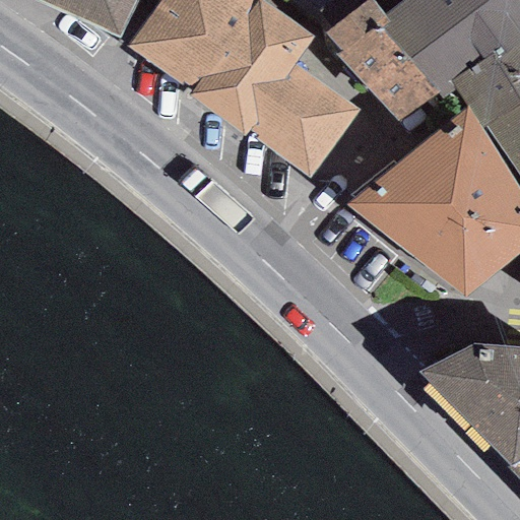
[(41,0),(117,38),(134,0),(41,0)]
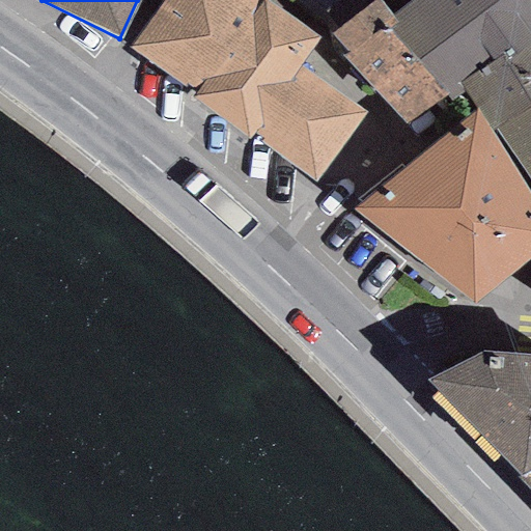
[(259,0),(257,4),(252,0),(165,0),(166,0),(130,48),(198,90),(191,99),(248,140),(253,134),(314,180),(364,112),(299,64),(317,38),(266,0),(259,0)]
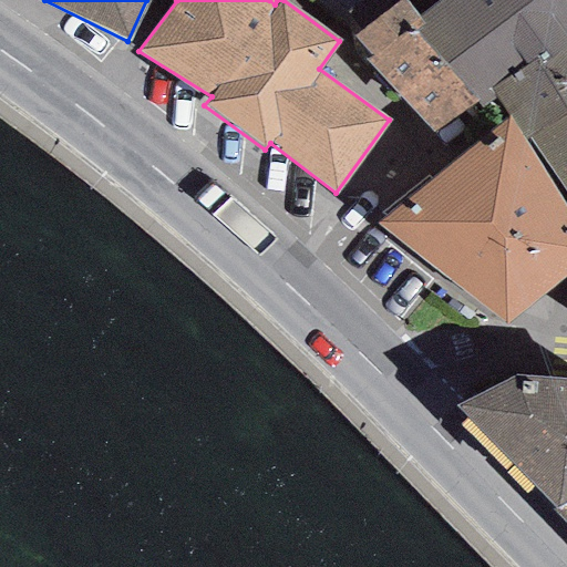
[(406,0),(401,0),(351,38),(372,54),(363,60),(434,131),(476,101),(413,31),(423,22),(419,17),(406,0)]
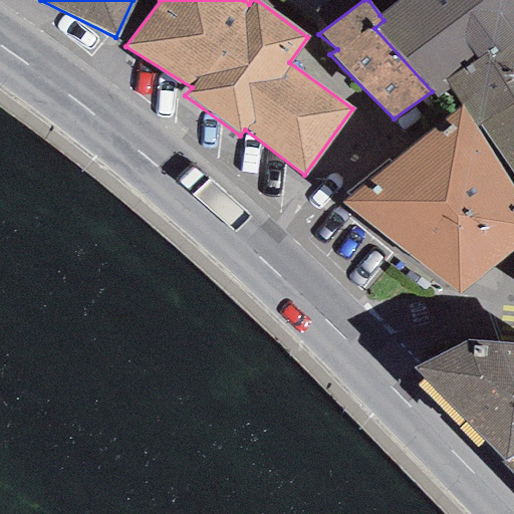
[(513,4),(509,0),(398,0),(379,15),(383,20),(374,28),(432,91),(436,98),(449,88),(462,105),(475,126),(479,124),(513,101),(513,4)]
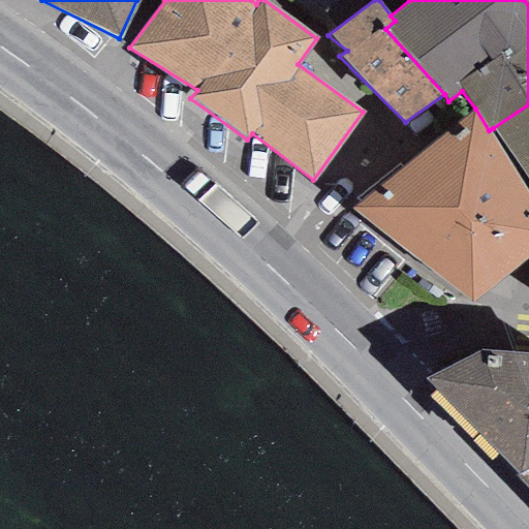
[(528,104),(493,128),(528,181),(528,104)]
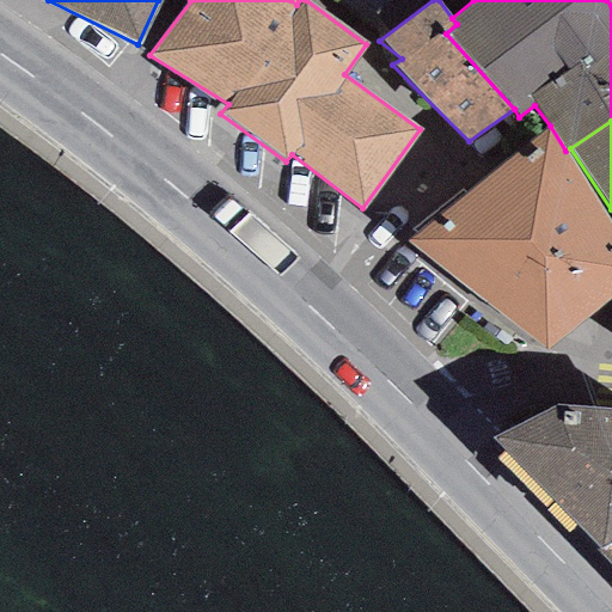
[(545,352),(611,295),(611,226),(565,151),(550,126),(405,240),(545,352)]
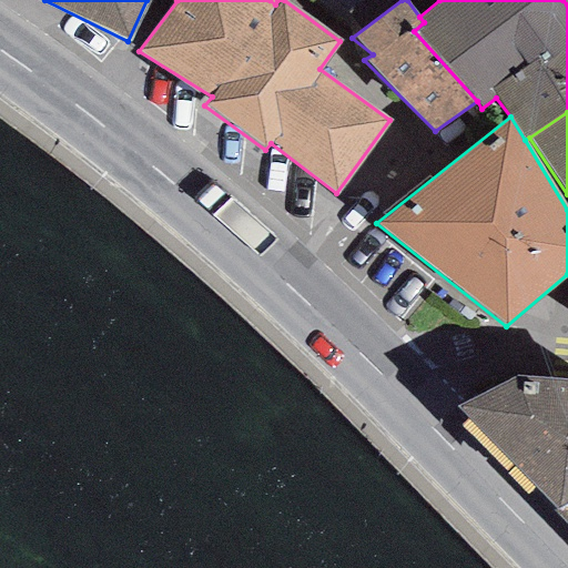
[(567,378),(515,376),(494,387),(456,405),(557,510),(567,504),(567,378)]
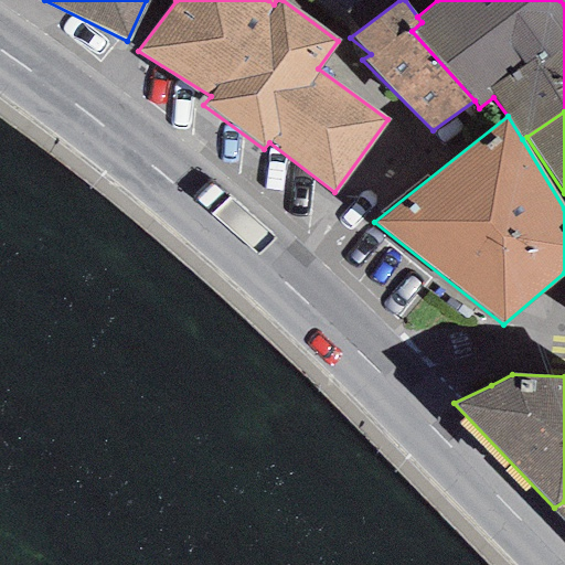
[(564,501),(554,508),(550,510),(564,525),(564,501)]
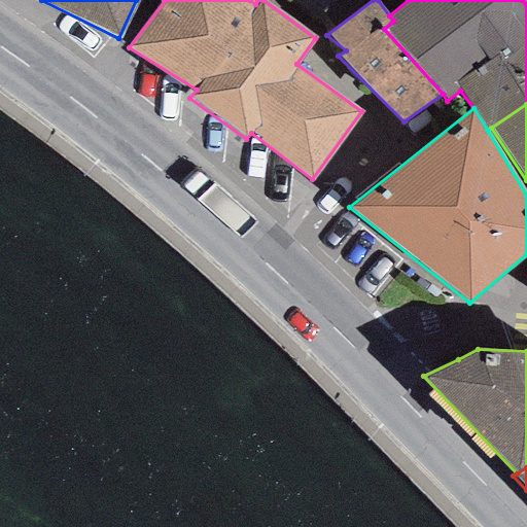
All buildings are outlined.
